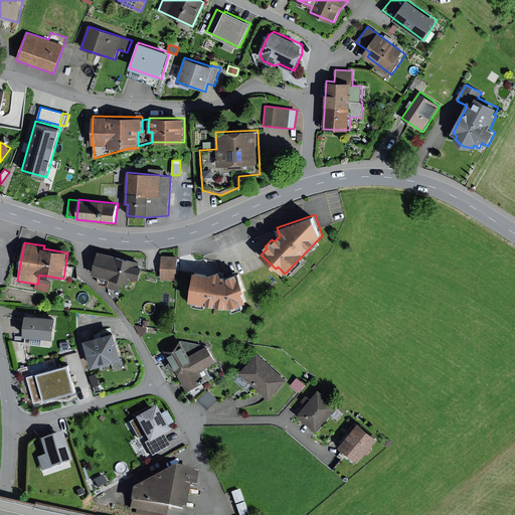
[(140,263),(99,251),(93,275),(110,280),(107,288),(121,292),(123,283),(130,284),(132,278),(139,280),(142,267),(139,267),(140,263)]
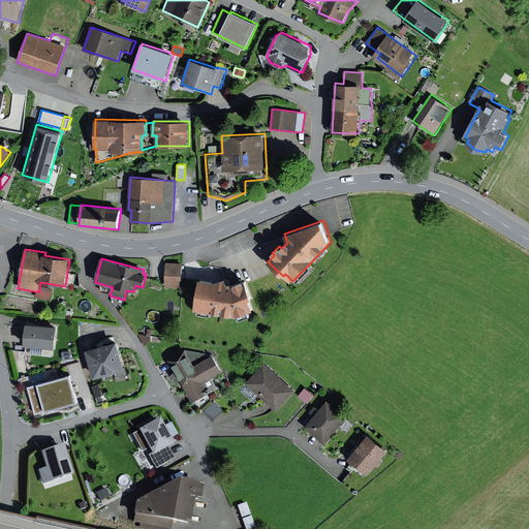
[(183,263),(166,262),(165,287),(182,287),(183,263)]
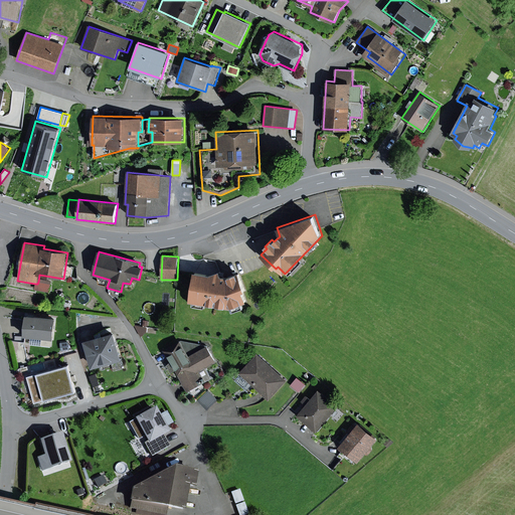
[(212,274),(195,271),(190,301),(231,308),(248,302),(244,292),(246,291),(241,276),(239,276),(237,273),(228,277),(226,276),(220,271),(212,274)]
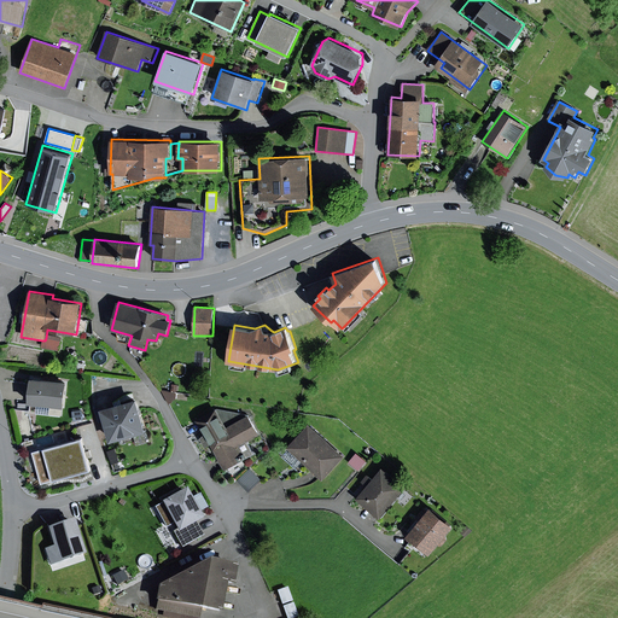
[(60,340),(46,338),(45,340),(42,340),(41,348),(59,351),(60,340)]
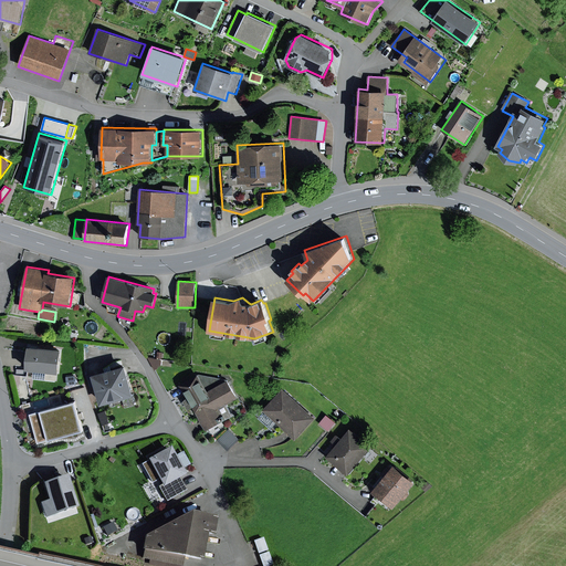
[(62,349),(29,345),(27,369),(59,374),(62,349)]
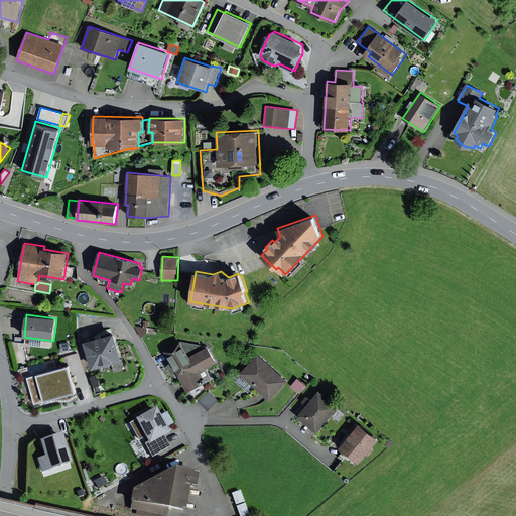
[(146,328),(135,326),(141,338),(146,334),(146,328)]
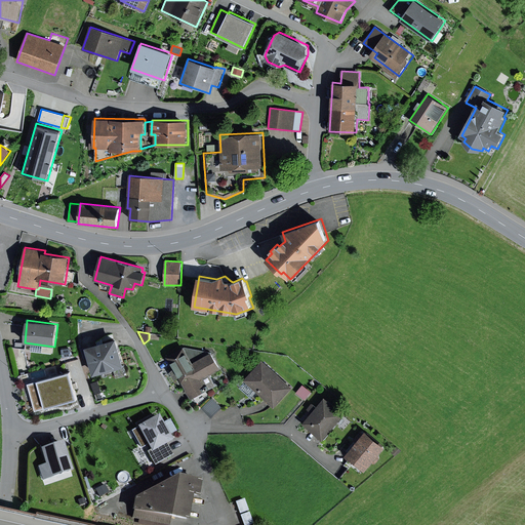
[(117,338),(86,347),(93,375),(125,367),(117,338)]
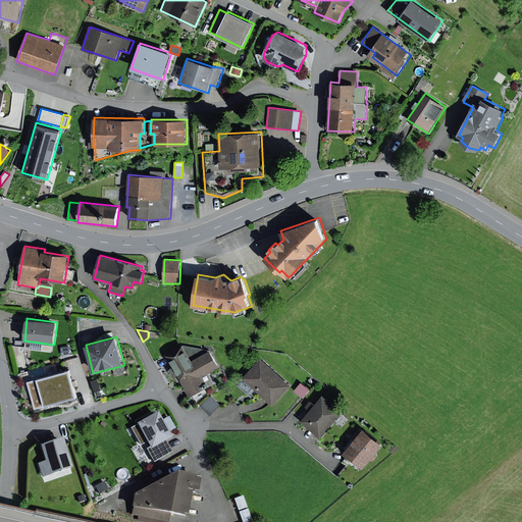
[(183,346),(166,355),(190,398),(215,383),(209,373),(220,367),(210,351),(183,346)]
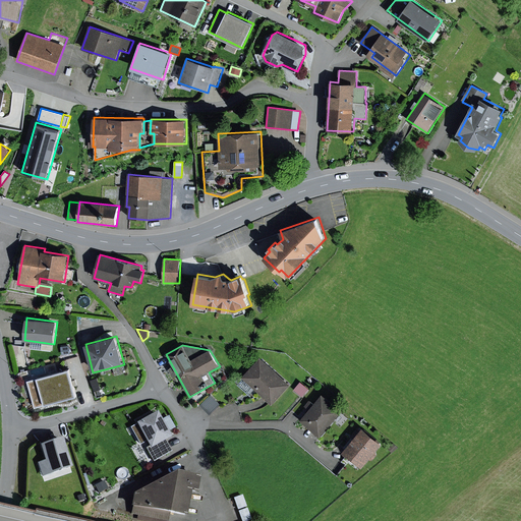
[(69,346),(61,347),(62,355),(70,354),(69,346)]
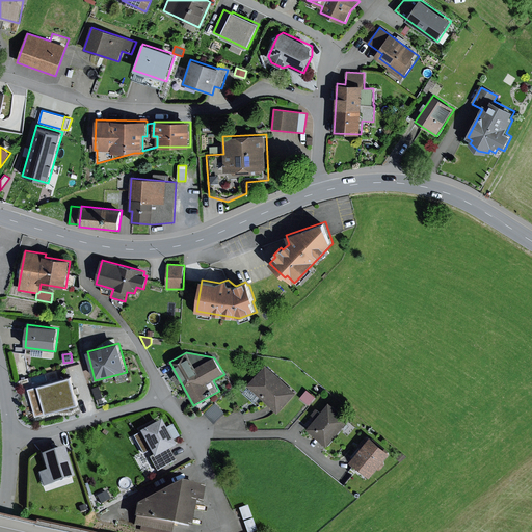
[(296,393),(266,365),(247,386),(277,414),(296,393)]
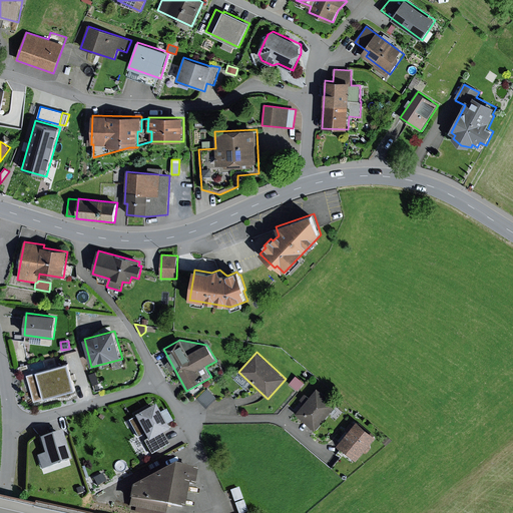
[(68,364),(27,375),(34,402),(76,390),(68,364)]
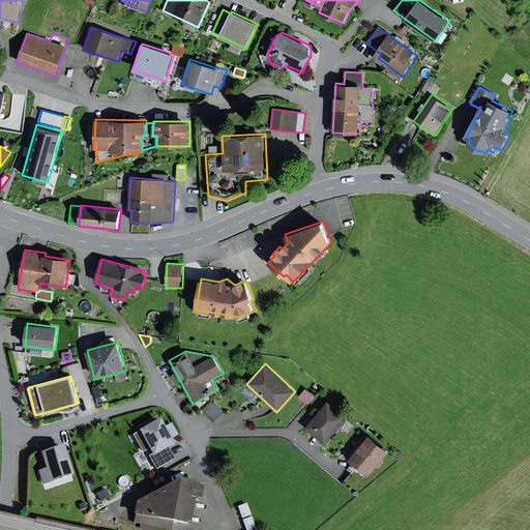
[(99,385),(92,386),(94,394),(101,392),(99,385)]
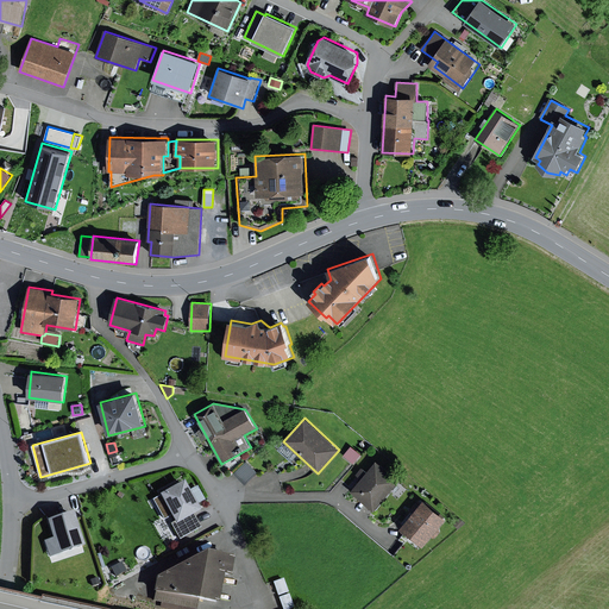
[(362,454),(351,446),(344,456),(355,464),(362,454)]
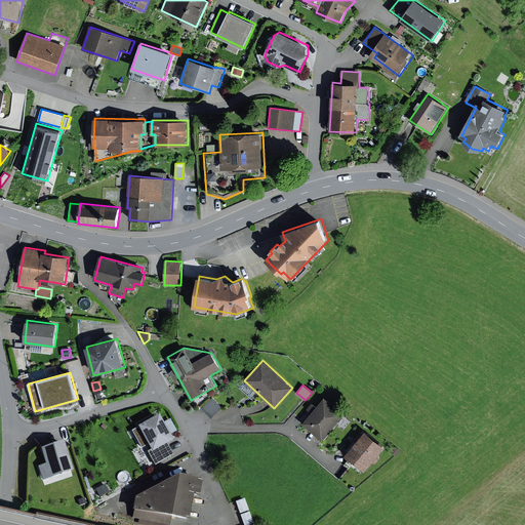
[(221,408),(212,398),(201,408),(211,418),(221,408)]
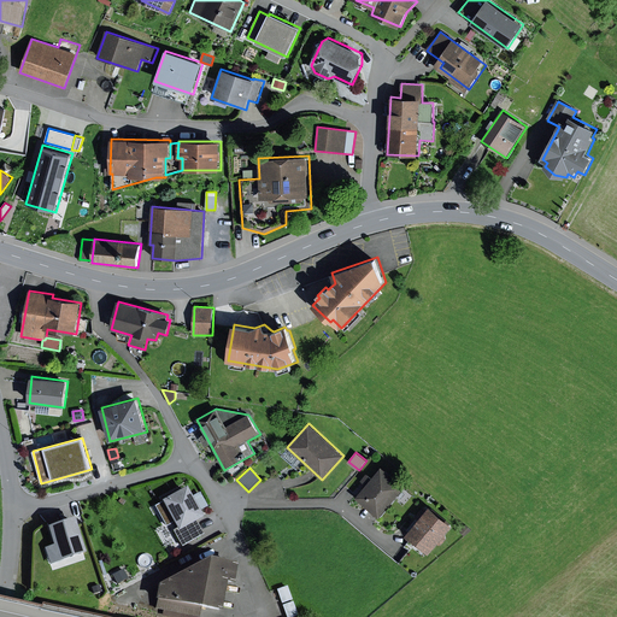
[(405,487),(382,468),(372,479),(366,474),(360,481),(365,486),(356,498),(380,518),(405,487)]
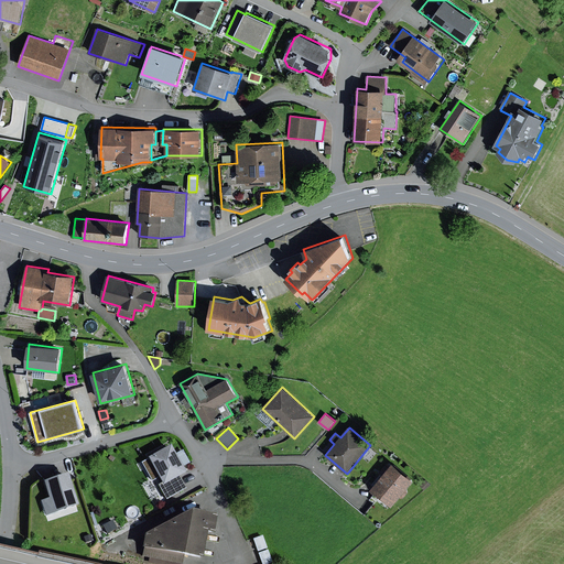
[(170,445),(147,458),(148,459),(142,463),(152,481),(158,478),(161,484),(158,486),(169,505),(190,492),(180,477),(185,474),(175,454),(170,445)]
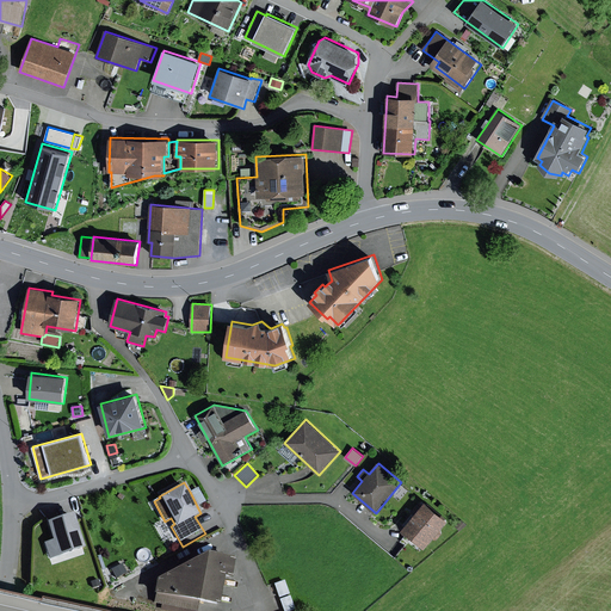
[(202,488),(193,491),(197,505),(205,503),(202,488)]
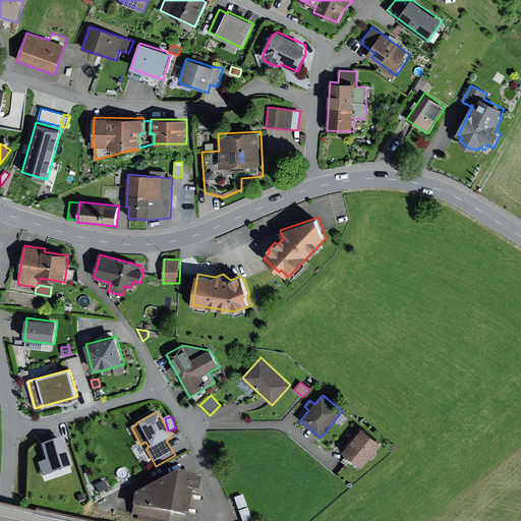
[(383,444),(363,427),(343,452),(362,467),(369,459),(373,460),(377,455),(375,452),(383,444)]
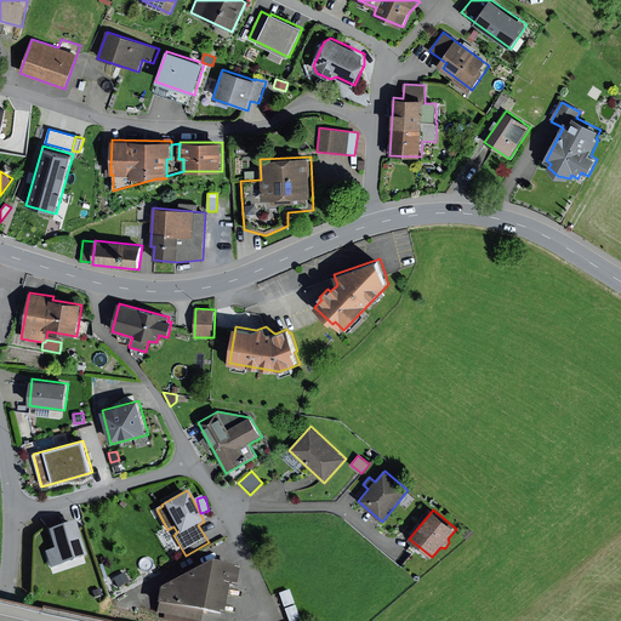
[(75,522),(47,530),(53,550),(45,552),(50,569),(84,558),(86,557),(80,535),(75,522)]
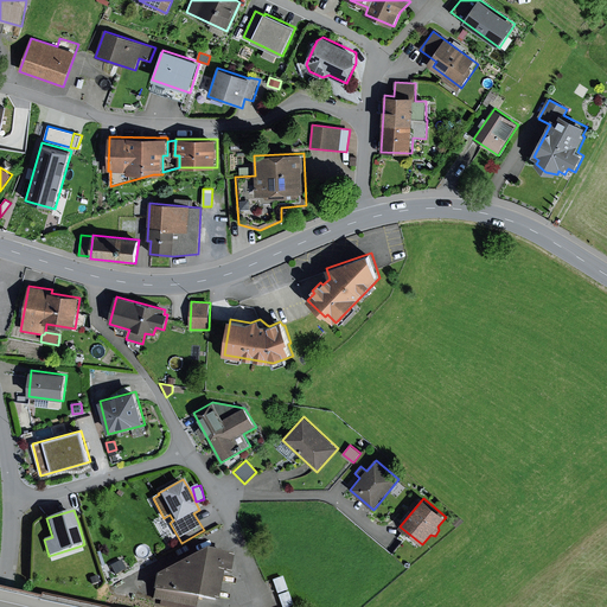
[(464,522),(458,517),(452,523),(458,528),(464,522)]
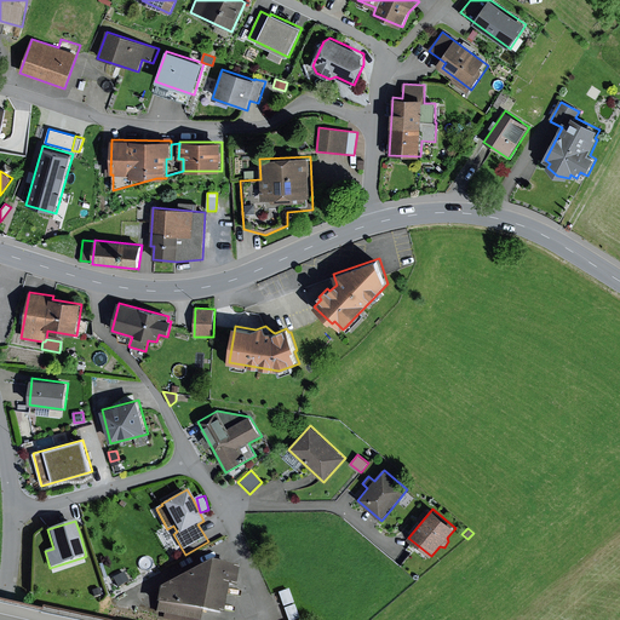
[(210,562),(158,589),(155,603),(158,604),(155,614),(188,619),(200,619),(202,612),(222,615),(227,586),(234,587),(237,567),(210,562)]
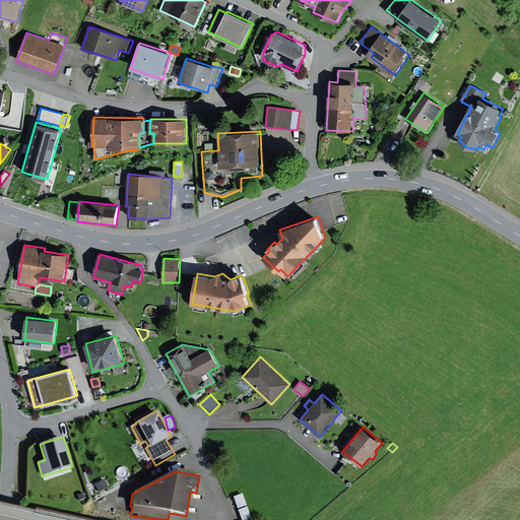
[(238,509),(246,506),(242,494),(233,497),(238,509)]
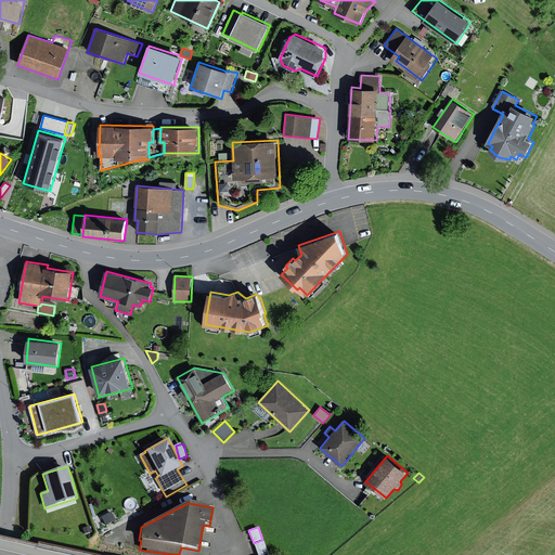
[(268,554),(263,542),(254,545),(257,554),(268,554)]
